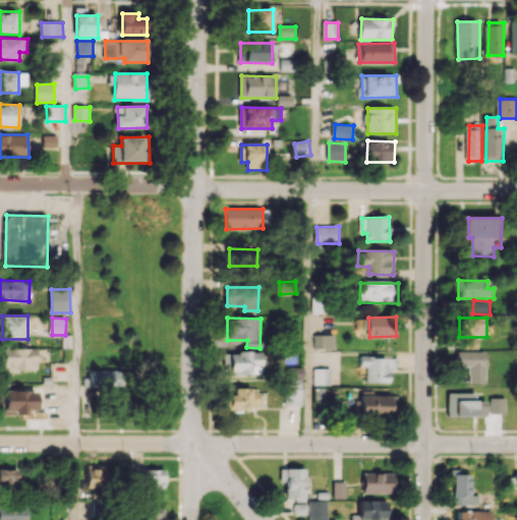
[(317,336),(318,349),(338,349),(337,335),(317,336)]
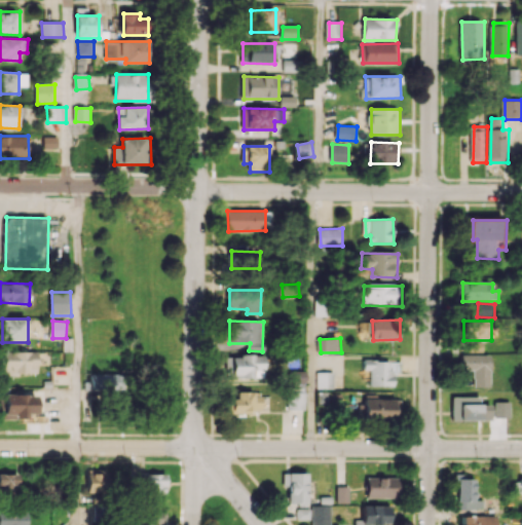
[(471,352),(485,352),(485,342),(471,343),(471,352)]
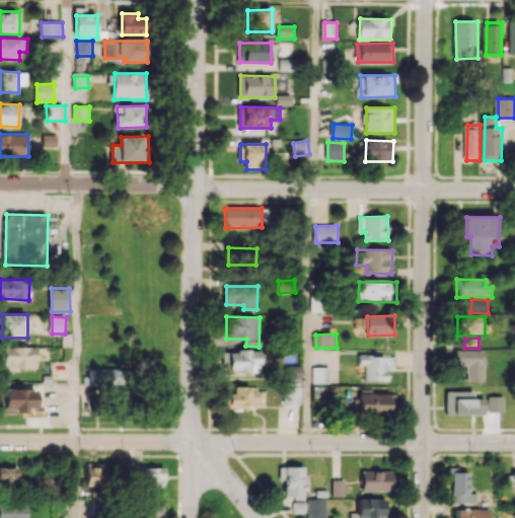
[(40,368),(39,348),(5,348),(6,369),(40,368)]
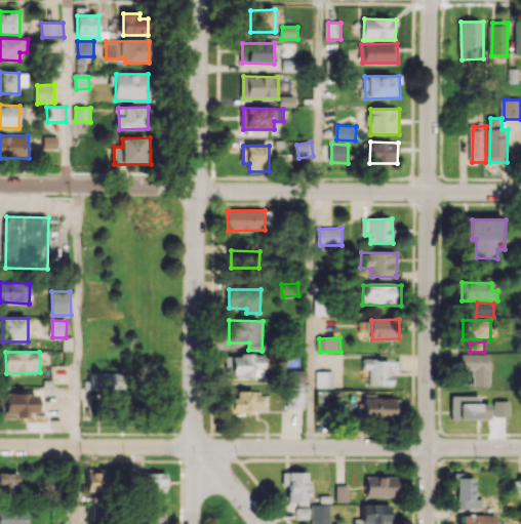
[(228,356),(228,376),(267,376),(266,355),(228,356)]
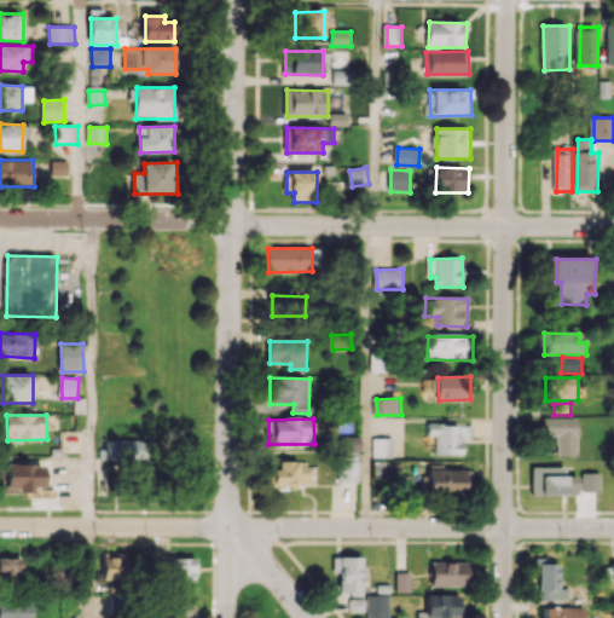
[(578,457),(579,419),(545,419),(545,435),(559,437),(559,456),(578,457)]
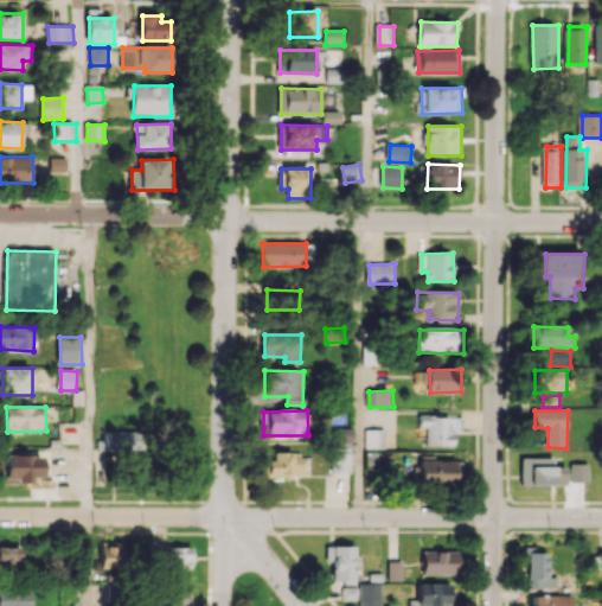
[(456,447),(456,432),(466,432),(466,418),(421,418),(421,427),(429,428),(429,446),(456,447)]
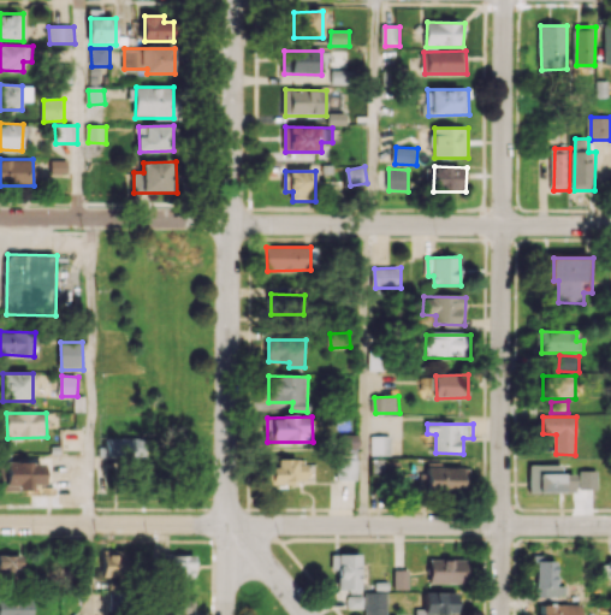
[(362,435),(340,436),(342,450),(362,450),(362,435)]
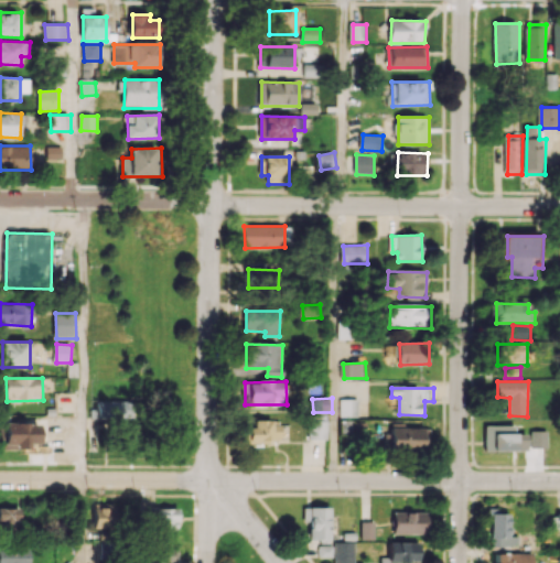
[(361,417),(361,399),(342,400),(343,418),(361,417)]
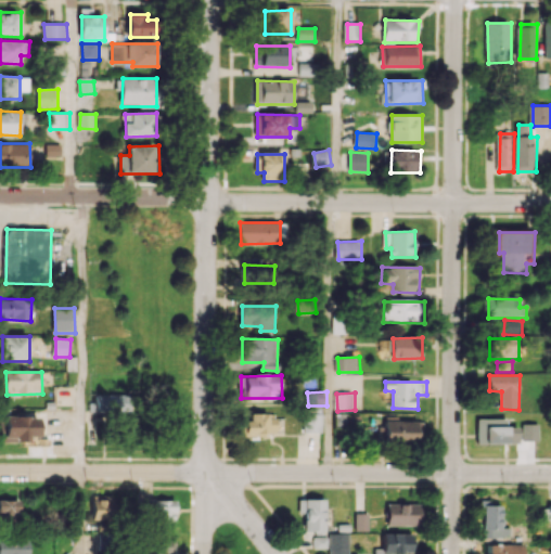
[(98,396),(98,412),(129,411),(129,395),(98,396)]
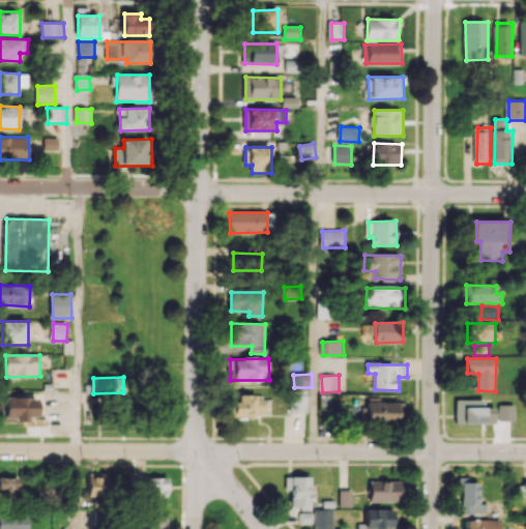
[(265,416),(265,395),(240,395),(241,403),(233,404),(233,416),(265,416)]
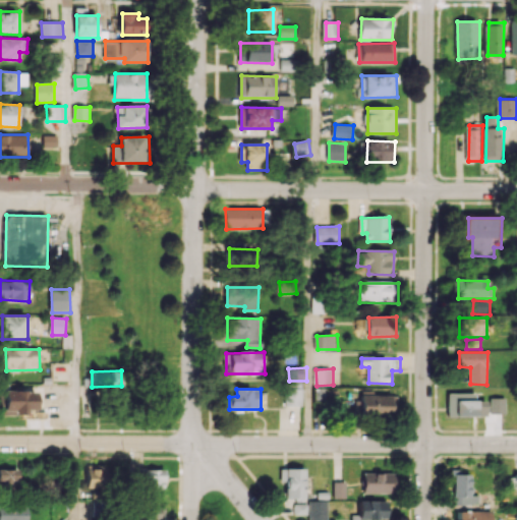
[(305,390),(287,389),(287,406),(304,407),(305,390)]
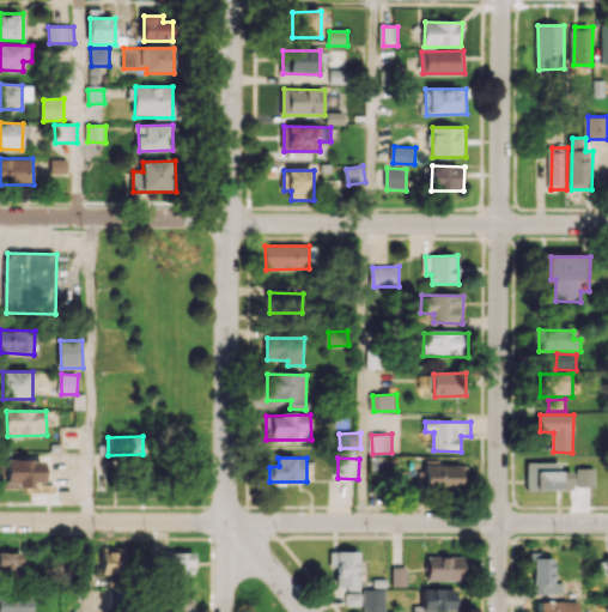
[(1,489),(34,490),(34,483),(47,483),(48,461),(2,460),(1,489)]
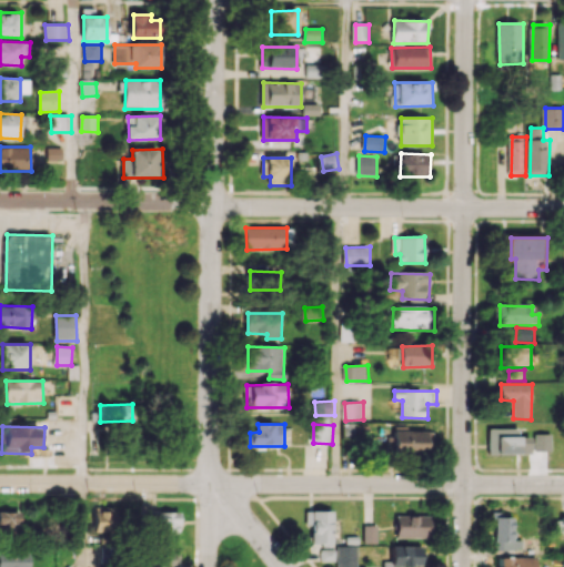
[(368,437),(369,426),(346,426),(345,436),(368,437)]
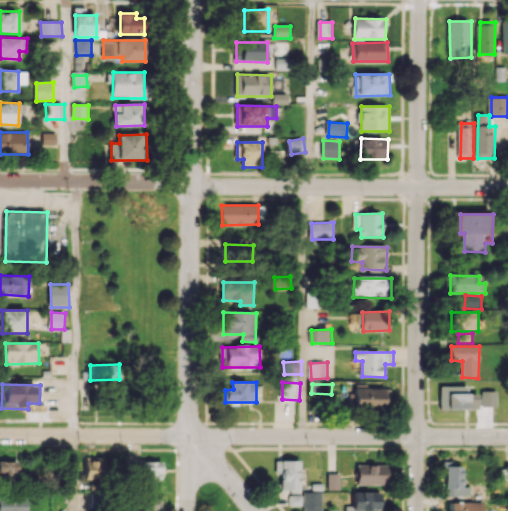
[(391,389),(369,389),(369,385),(356,384),(355,409),(391,410),(391,389)]
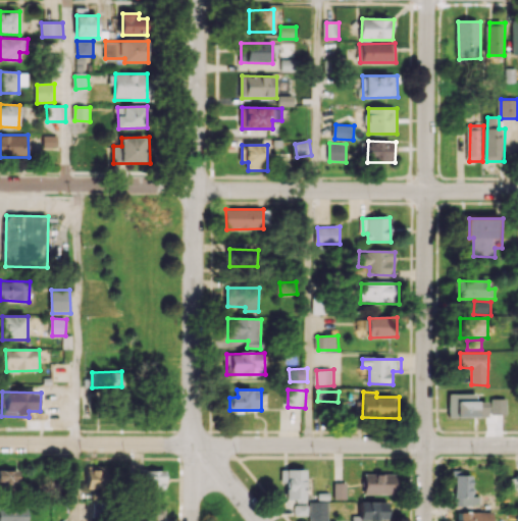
[(490,417),(490,402),(479,402),(478,395),(450,395),(451,418),(490,417)]
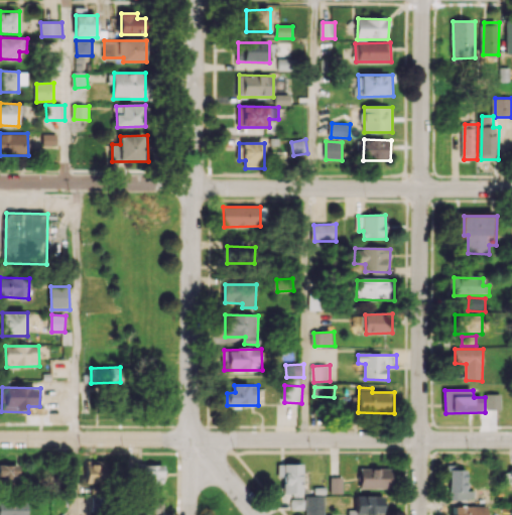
[(88,484),(107,484),(107,464),(88,465),(88,484)]
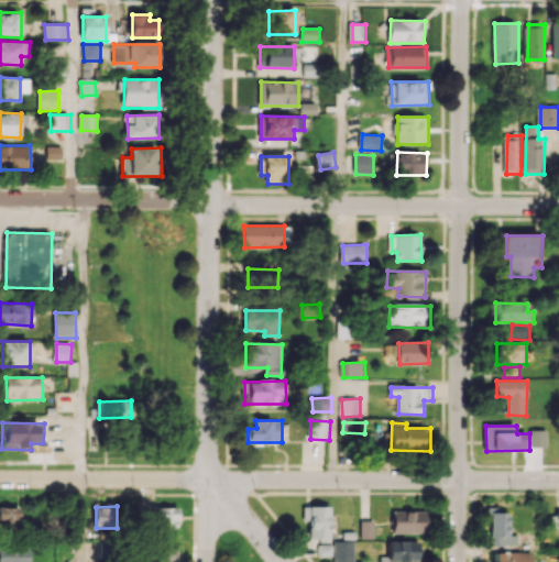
[(22,508),(0,507),(0,526),(21,527),(22,508)]
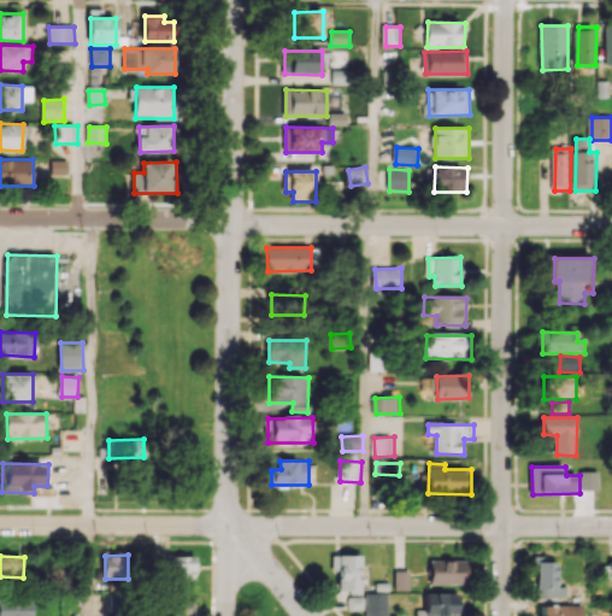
[(341,592),(363,592),(364,556),(335,556),(335,572),(341,572),(341,592)]
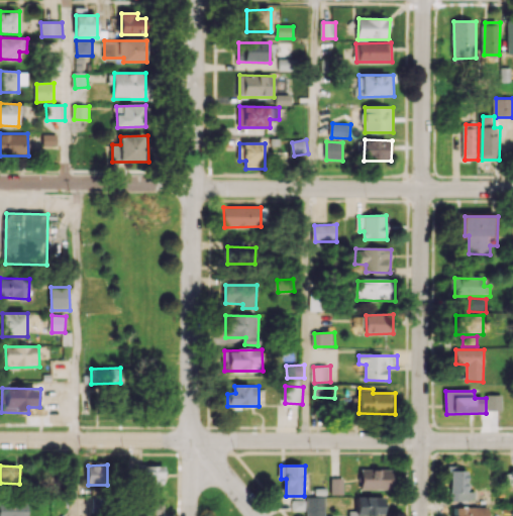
[(166,468),(145,467),(144,486),(165,486),(166,468)]
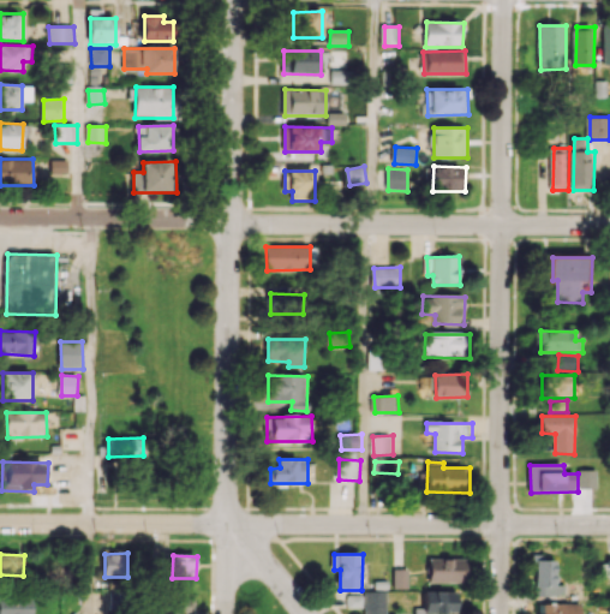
[(538,597),(567,596),(567,585),(557,585),(557,560),(546,561),(546,556),(538,556),(538,597)]
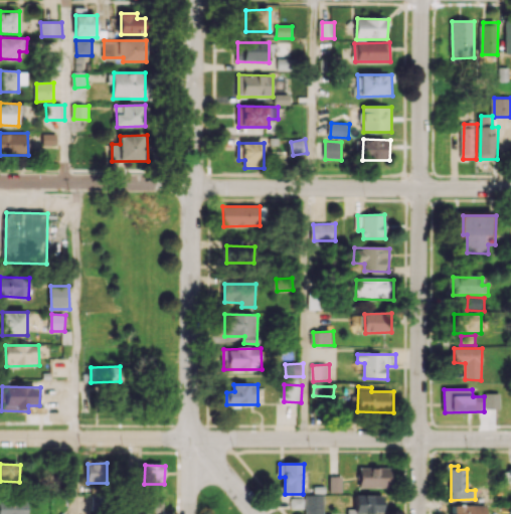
[(392,468),(360,469),(361,489),(392,488),(392,468)]
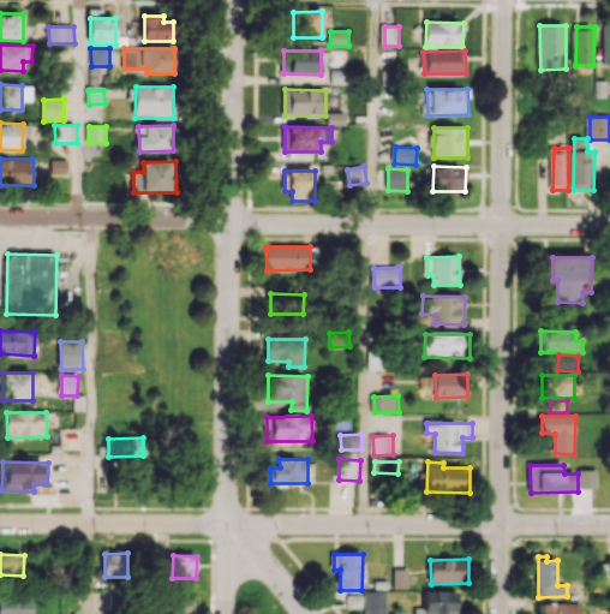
[(411,589),(411,570),(396,570),(396,589),(411,589)]
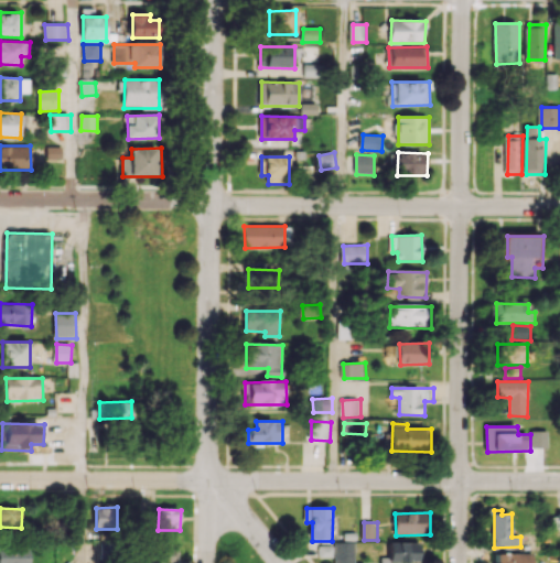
[(356,562),(357,543),(337,542),(336,562),(356,562)]
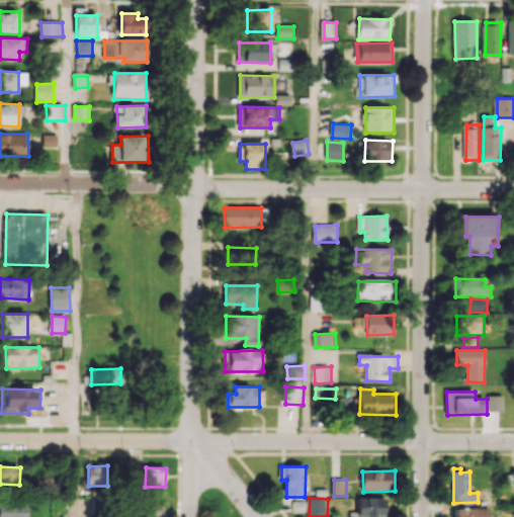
[(388,516),(388,499),(359,499),(359,516),(388,516)]
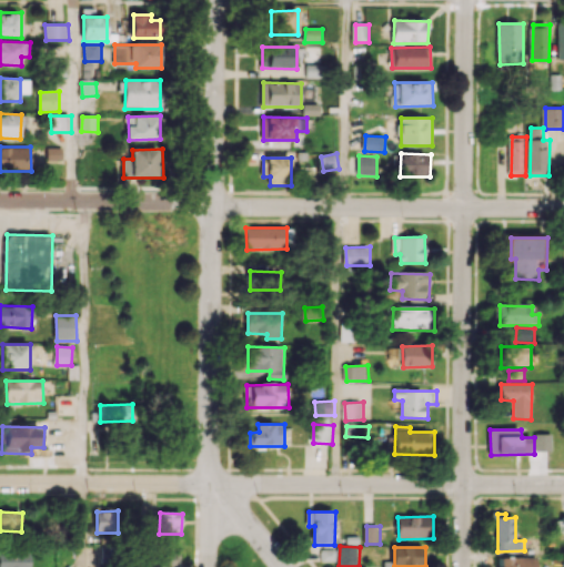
[(338,550),(323,550),(323,562),(339,562),(338,550)]
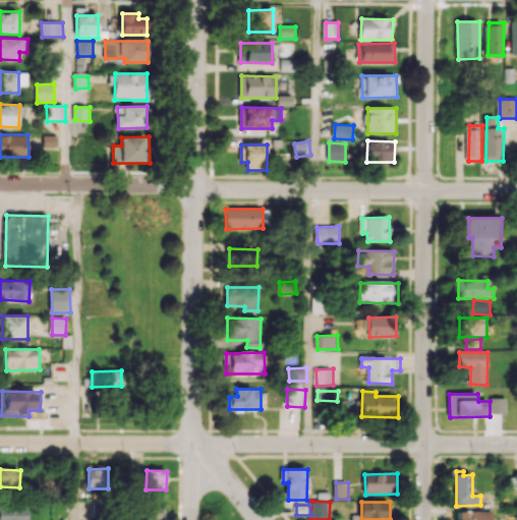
[(30,519),(30,507),(0,506),(0,519),(30,519)]
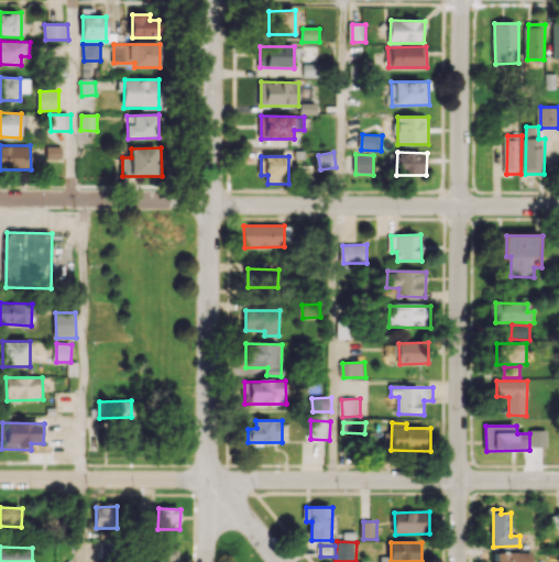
[(182,561),(183,549),(153,548),(152,561),(182,561)]
